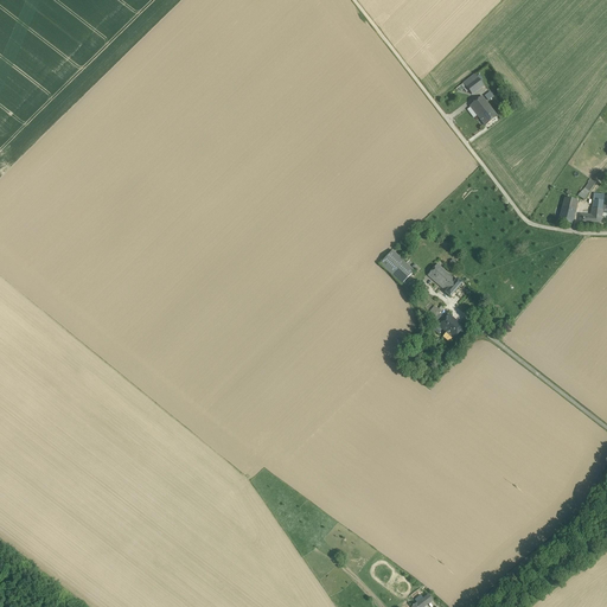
[(475,76),(464,84),(468,91),(472,95),(484,87),(475,76)]
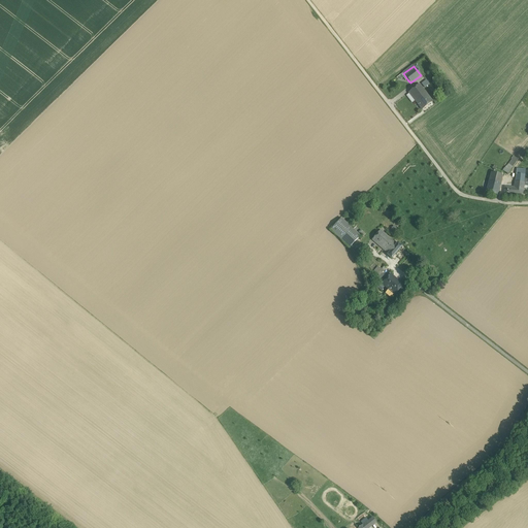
[(432,102),(419,85),(408,93),(422,109),(432,102)]
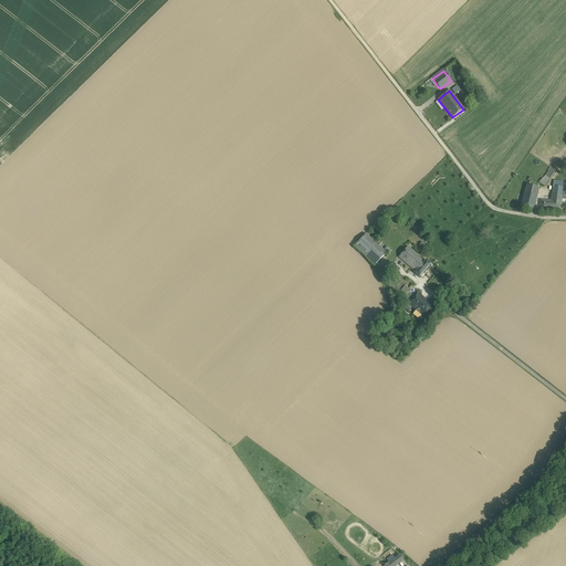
[(549,167),(547,170),(548,170),(545,176),(549,179),(555,171),(549,167)]
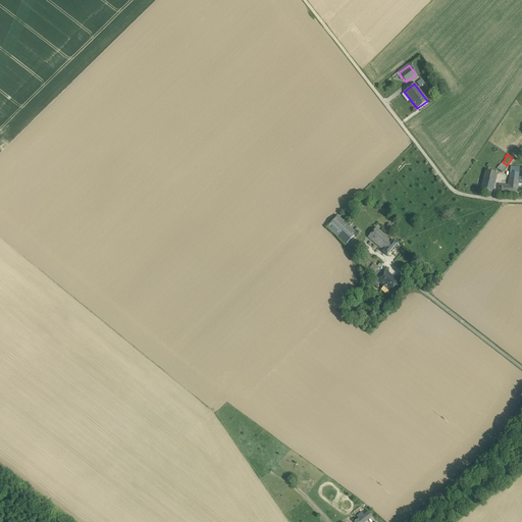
[(498,168),(503,172),(507,165),(503,162),(498,168)]
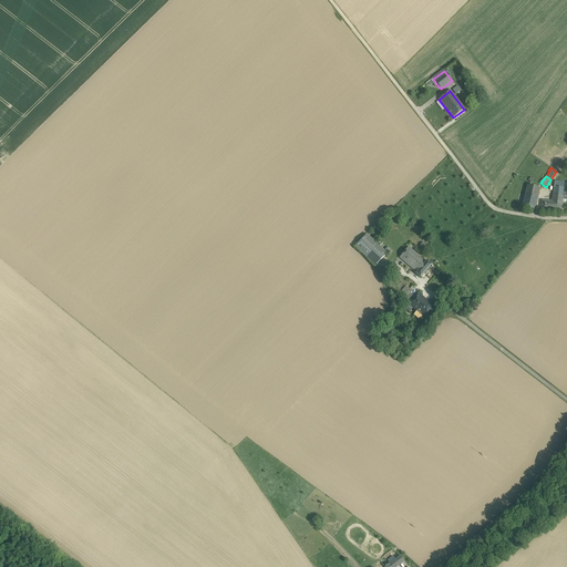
[(554,181),(553,202),(542,202),(542,209),(562,212),(563,203),(563,192),(564,182),(554,181)]
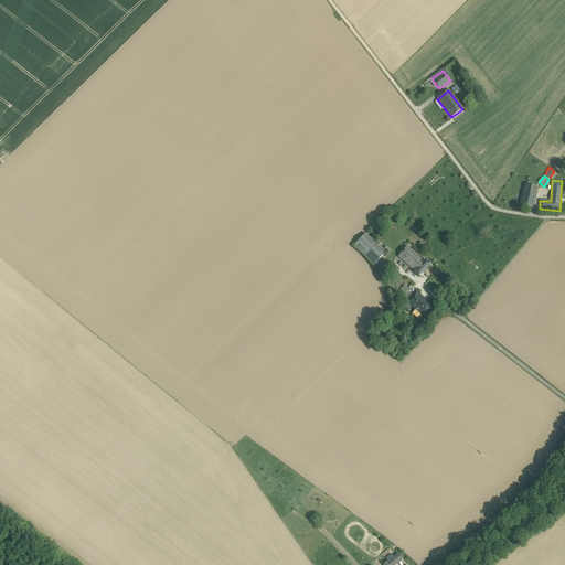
[(535,187),(525,184),(521,205),(532,209),(537,188),(535,187)]
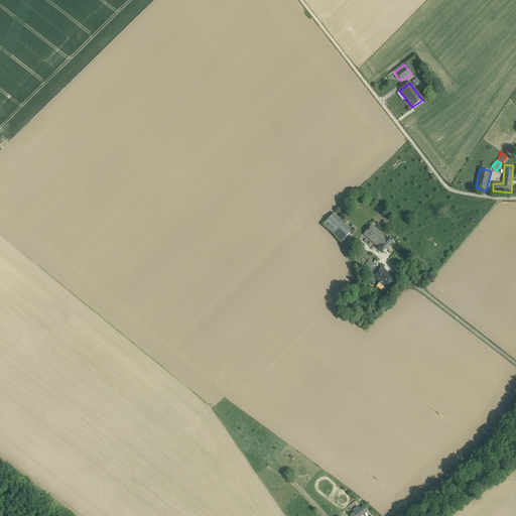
[(349,229),(334,214),(324,225),(342,242),(351,232),(352,231),(349,229)]
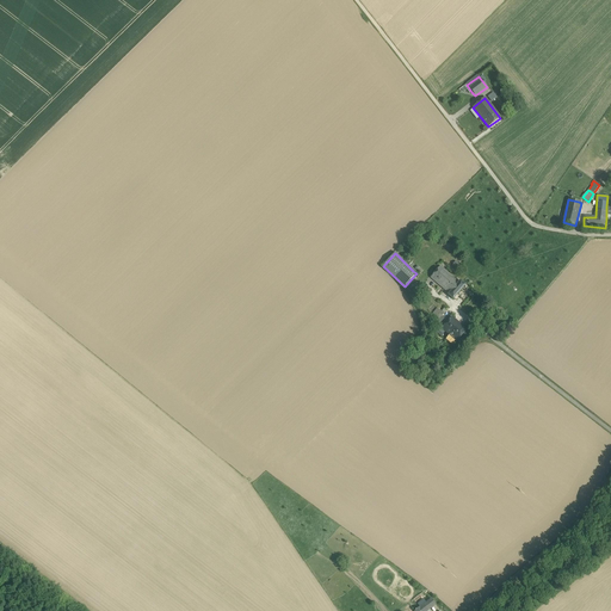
[(424,271),(418,266),(413,271),(417,273),(415,275),(418,277),(424,271)]
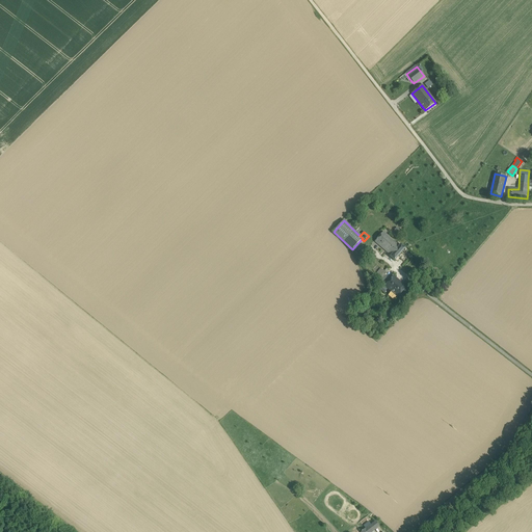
[(399,246),(383,232),(374,242),(391,256),(389,259),(393,262),(404,249),(400,245),(399,246)]
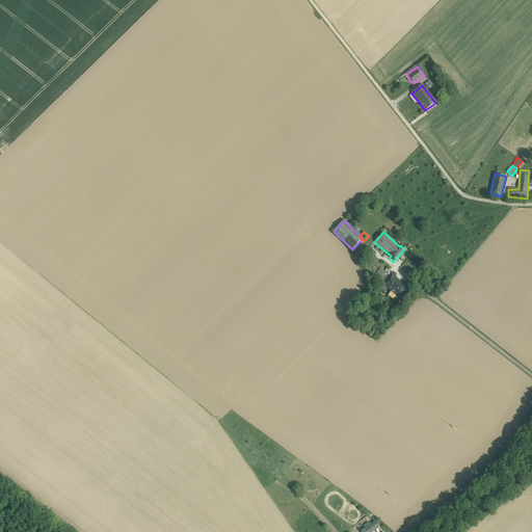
[(384,271),(380,268),(377,273),(382,278),(384,275),(387,273),(384,271)]
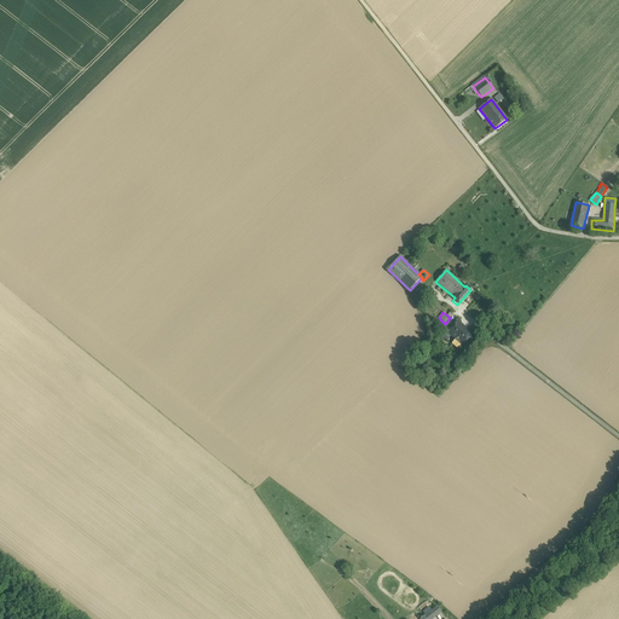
[(447,320),(445,324),(441,328),(449,334),(455,327),(447,320)]
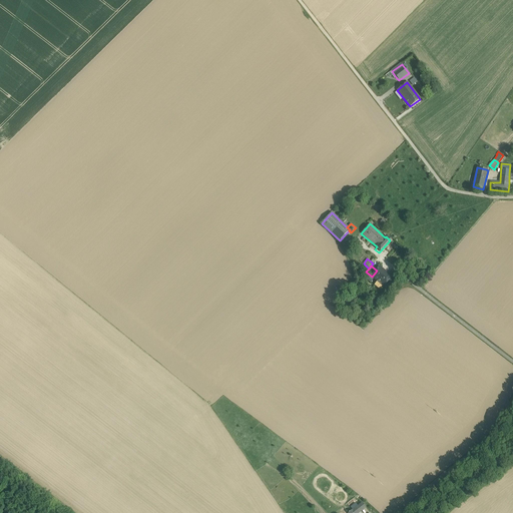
[(377,271),(372,277),(378,282),(386,272),(380,268),(377,271)]
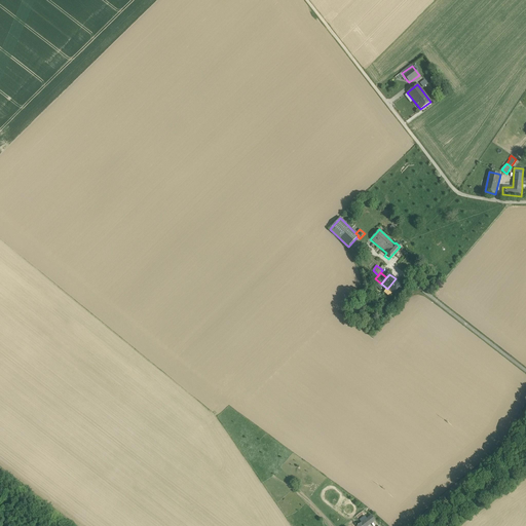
[(387,289),(383,292),(389,297),(401,284),(396,278),(387,289)]
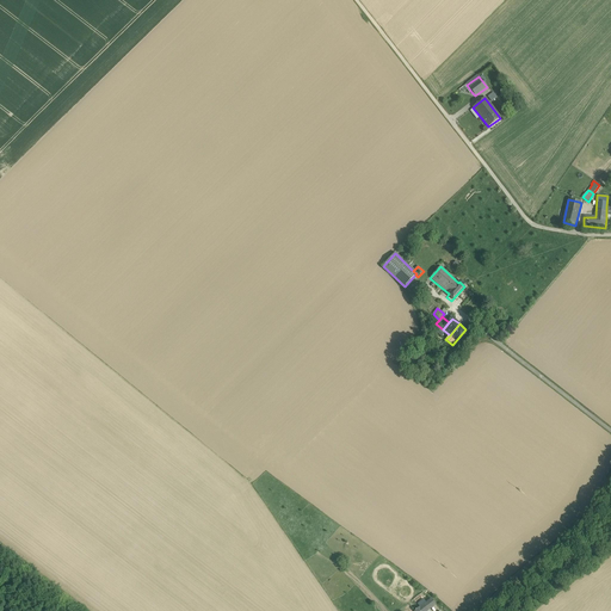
[(477,328),(471,325),(469,328),(471,331),(468,335),(470,338),(477,328)]
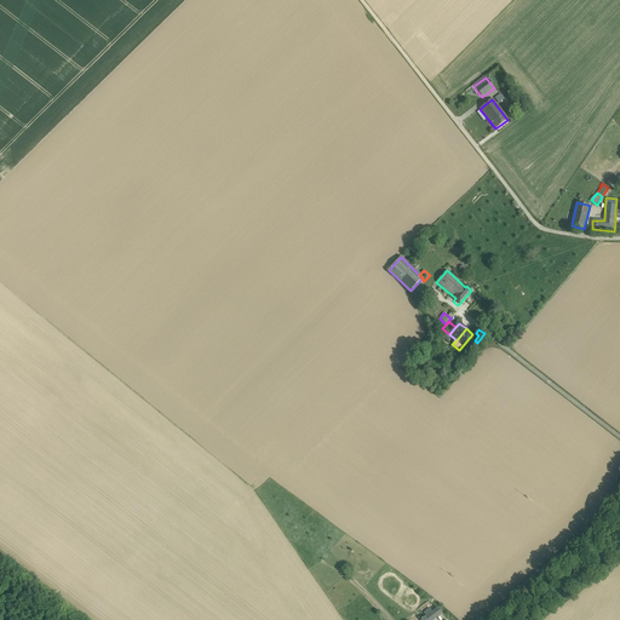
[(438,608),(426,618),(426,616),(420,619),(436,619),(435,619),(442,613),(438,608)]
